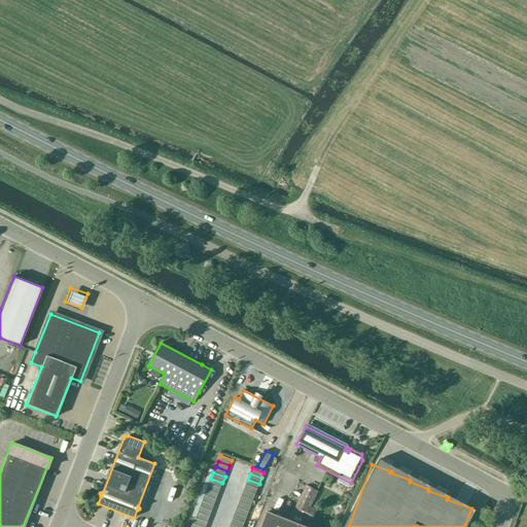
[(209,484),(220,488),(222,483),(211,479),(209,484)]
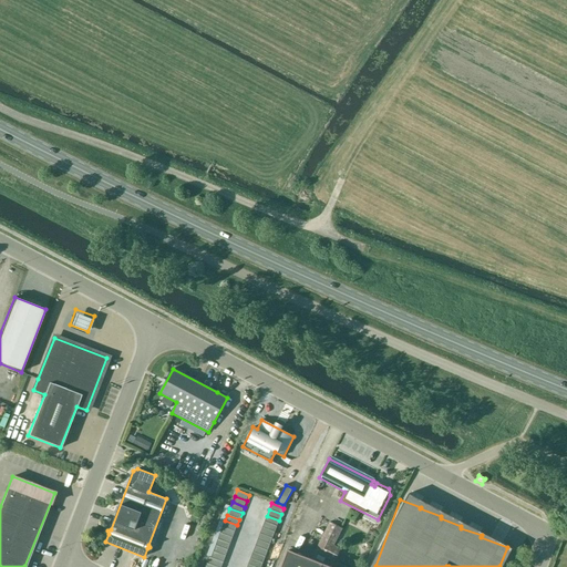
[(267,516),(265,522),(277,526),(279,521),(267,516)]
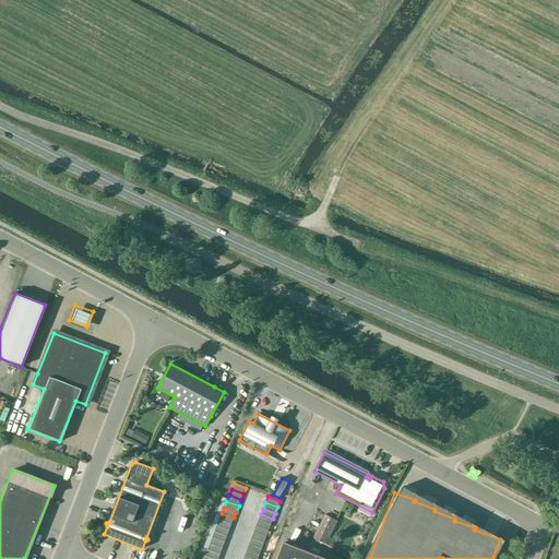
[(219,520),(232,524),(234,518),(222,513),(219,520)]
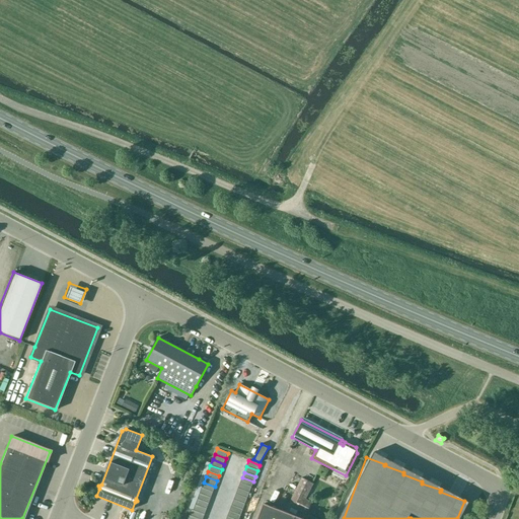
[(253,482),(242,477),(239,484),(251,488),(253,482)]
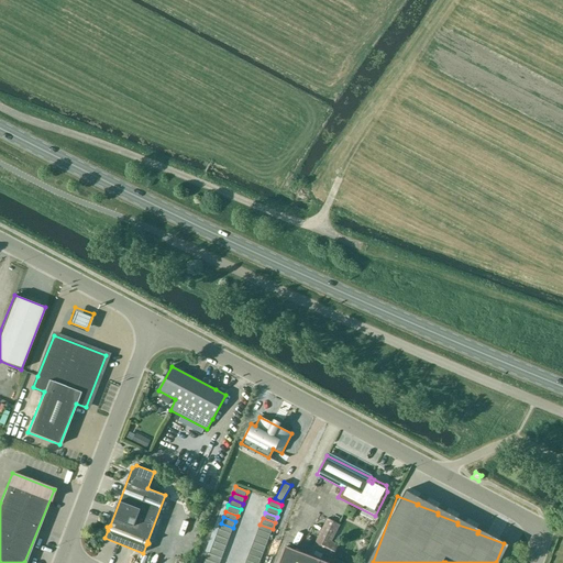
[(340,525),(327,518),(312,548),(331,558),(338,544),(331,541),(340,525)]
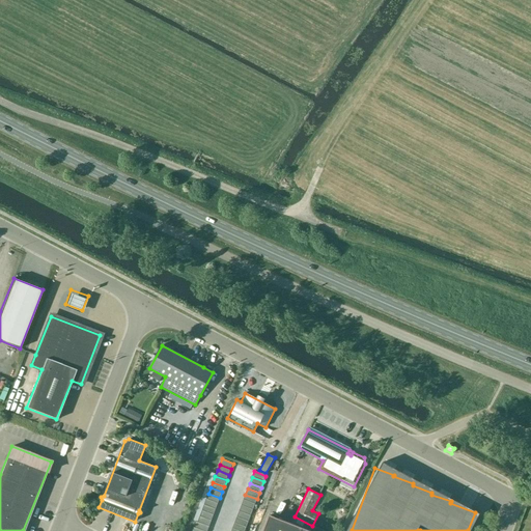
[(206,499),(218,504),(220,498),(208,494),(206,499)]
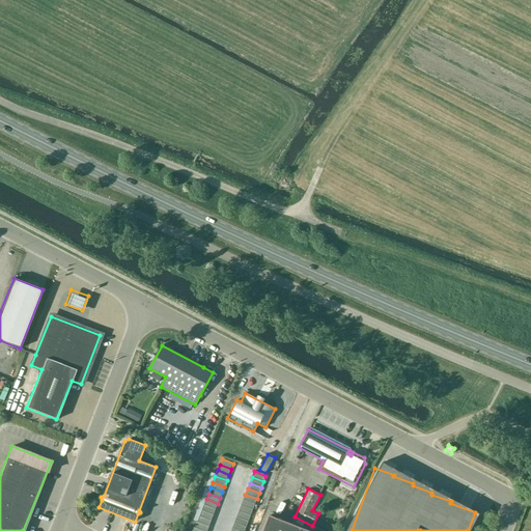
[(257,499),(245,495),(243,500),(255,504),(257,499)]
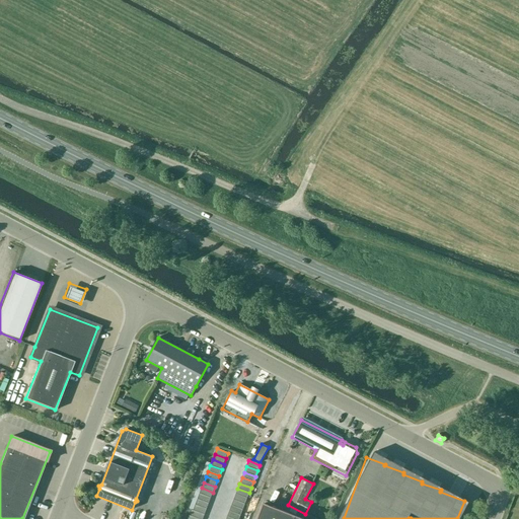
[(200,494),(211,498),(213,493),(202,488),(200,494)]
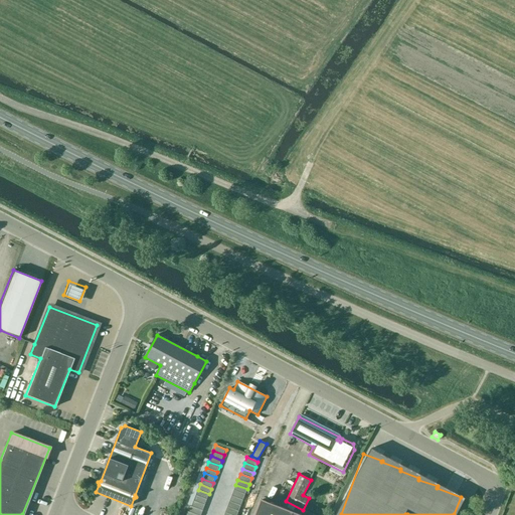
[(247,489),(235,485),(233,491),(244,495),(247,489)]
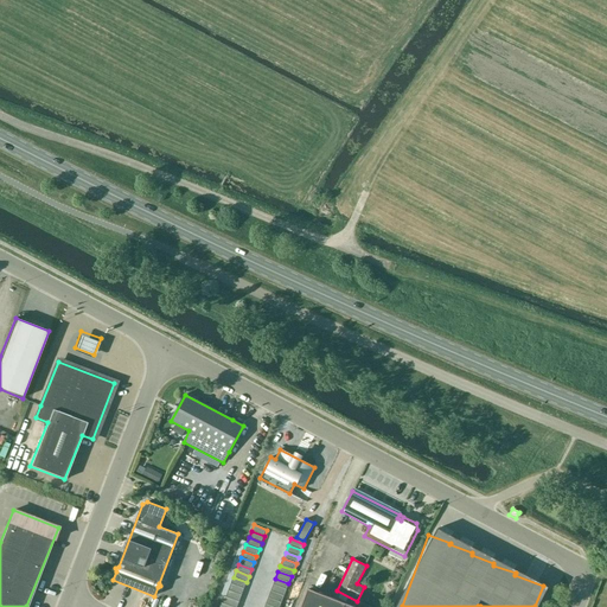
[(230,585),(244,589),(247,582),(234,577),(230,585)]
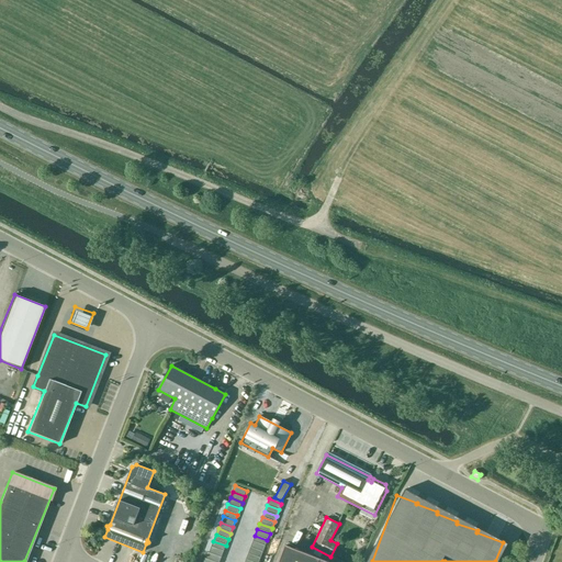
[(267,540),(255,536),(253,541),(265,547),(267,540)]
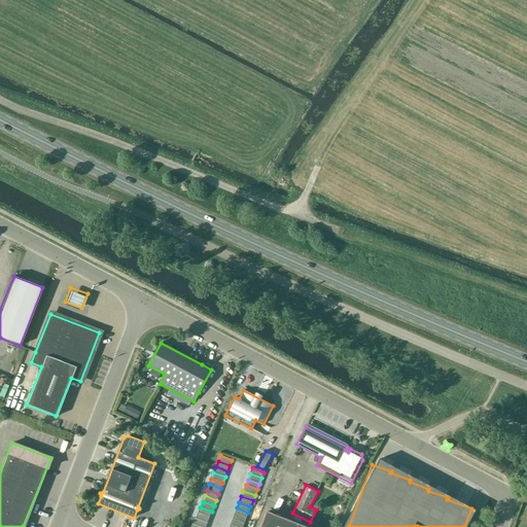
[(198,513),(210,517),(212,512),(200,507),(198,513)]
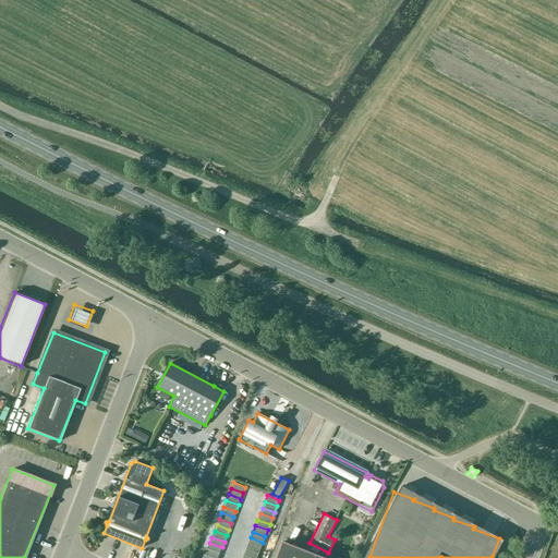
[(263,543),(251,537),(249,544),(261,548),(263,543)]
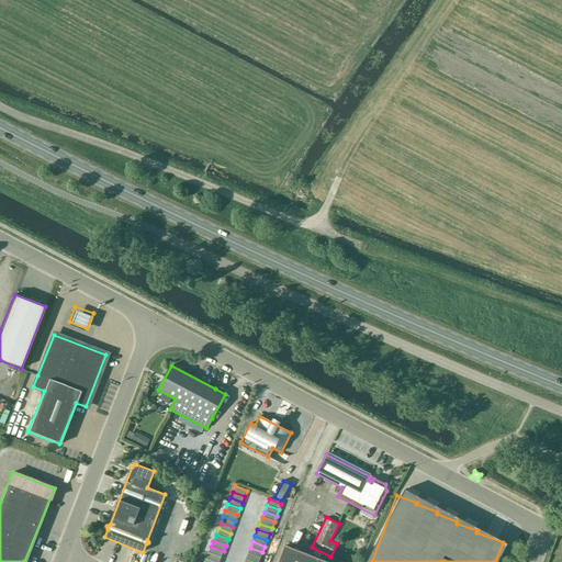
[(327,561),(285,546),(278,561),(327,561)]
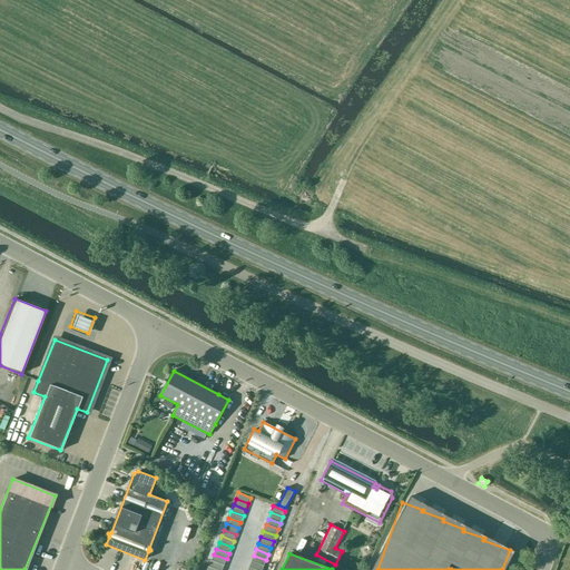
[(212,561),(224,566),(227,559),(214,554),(212,561)]
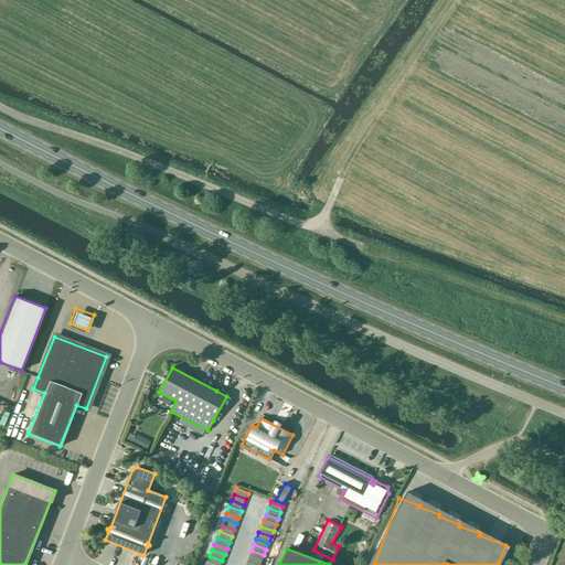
[(264,555),(252,551),(249,556),(262,562),(264,555)]
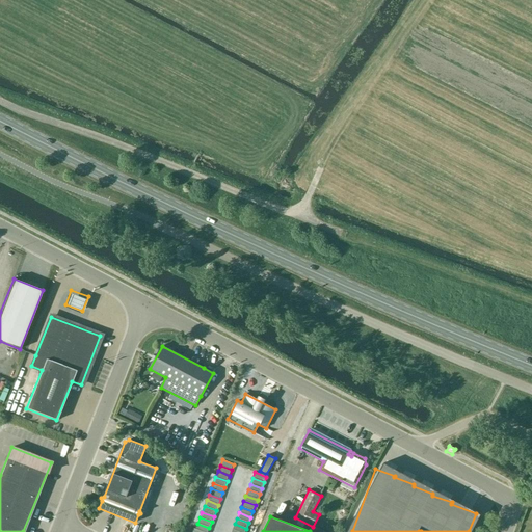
[(197,524),(195,523),(193,528),(203,531),(207,531),(209,528),(197,524)]
